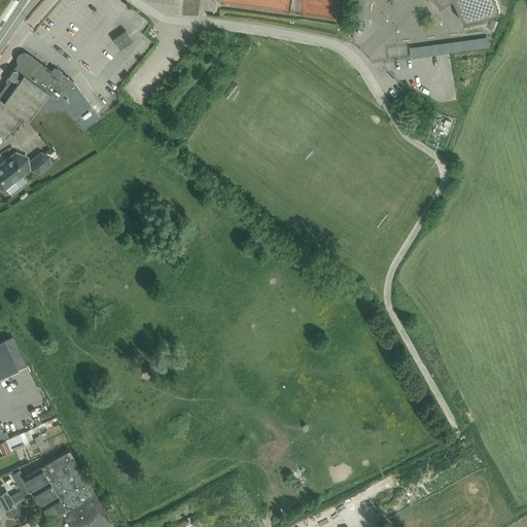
[(434,0),(436,2),(440,7),(452,0),(453,0),(458,10),(462,23),(500,12),(496,0),(434,0)]
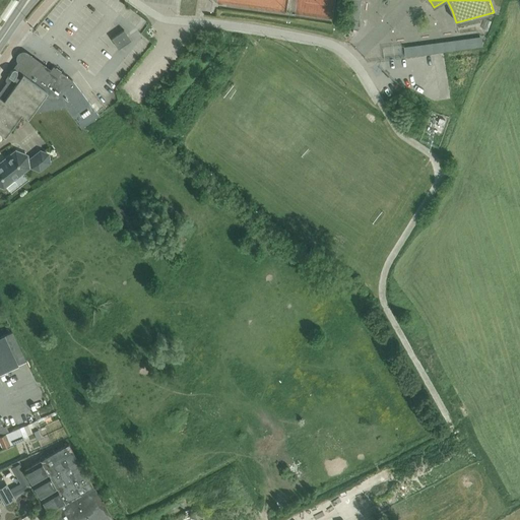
[(112,40),(119,49),(131,41),(124,30),(112,40)]
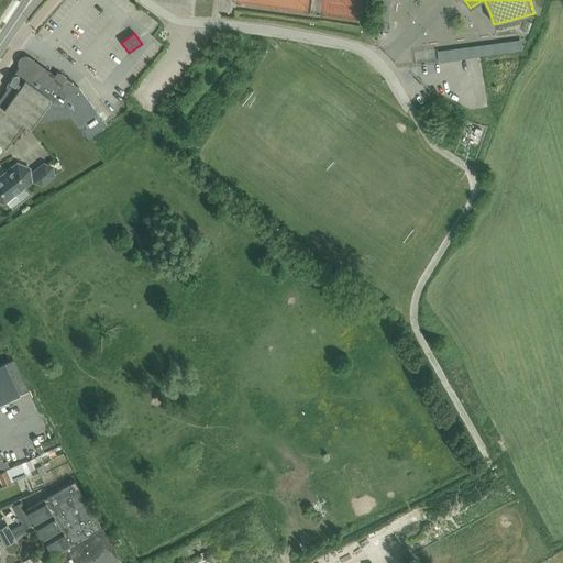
[(88,139),(107,124),(79,87),(57,72),(54,77),(29,59),(17,76),(12,76),(8,81),(11,84),(4,92),(0,98),(0,144),(6,148),(23,123),(30,129),(36,120),(37,121),(70,116),(88,139)]
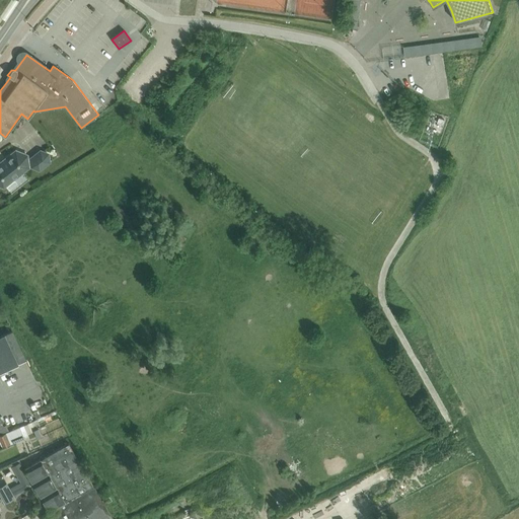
[(16,184),(13,180),(29,167),(39,171),(50,162),(49,153),(40,150),(28,158),(27,154),(15,150),(0,161),(0,187),(3,189),(5,188),(8,191),(16,184)]
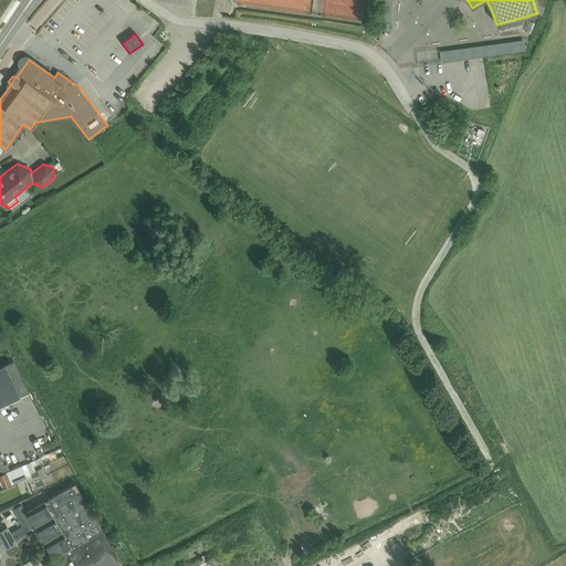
[(4,365),(0,366),(0,407),(20,398),(20,397),(29,394),(13,360),(4,365)]
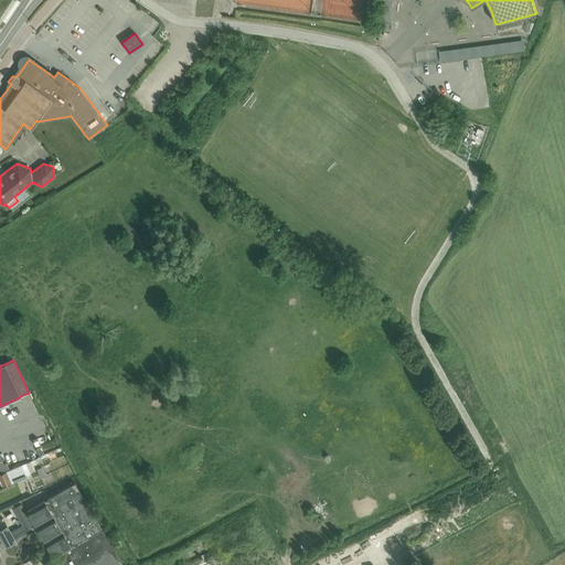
[(13,422),(41,409),(39,404),(11,417),(13,422)]
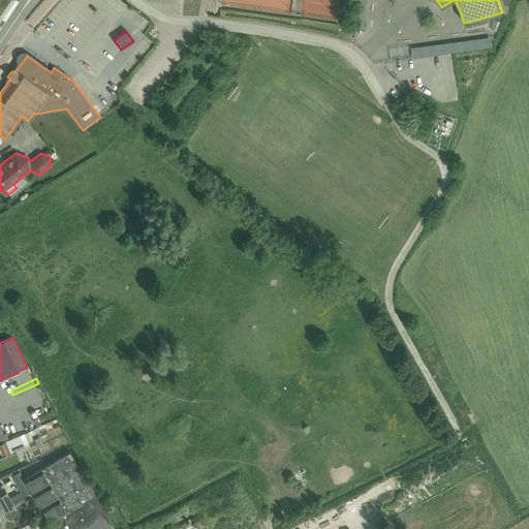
[(6,441),(11,439),(4,422),(0,424),(0,442),(5,441),(6,441)]
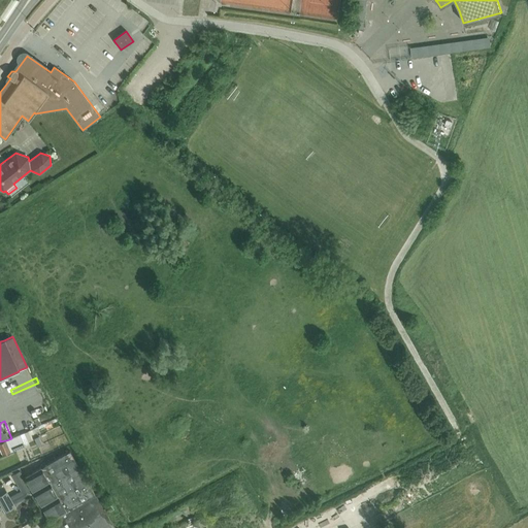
[(6,440),(5,441),(10,452),(24,446),(22,439),(26,437),(24,433),(11,438),(6,440)]
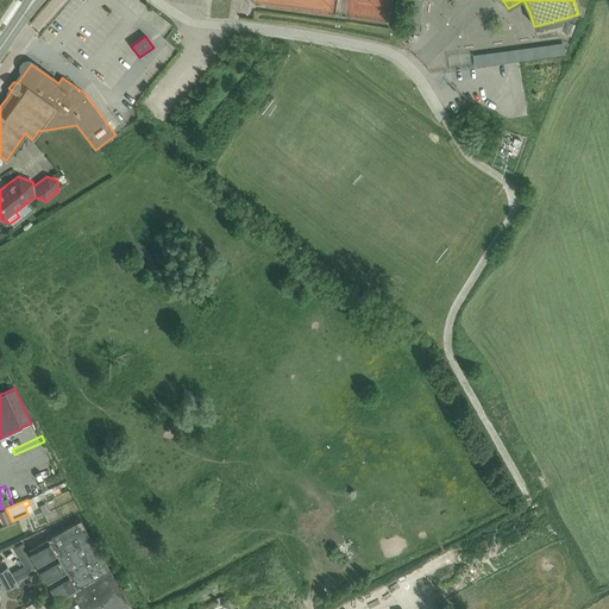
[(6,509),(0,510),(0,519),(2,526),(12,522),(11,521),(12,521),(6,509)]
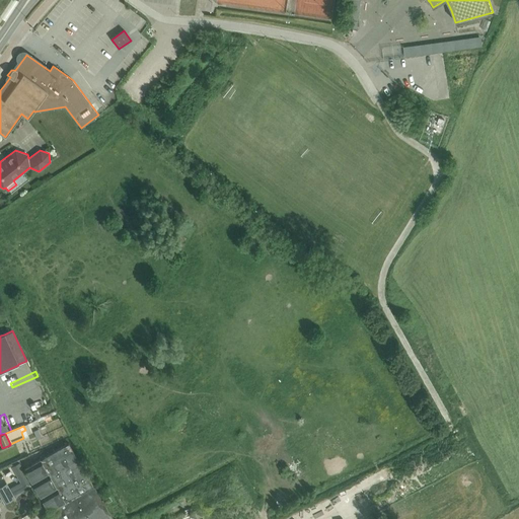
[(13,466),(22,482),(21,485),(11,491),(14,496),(31,486),(18,463),(13,466)]
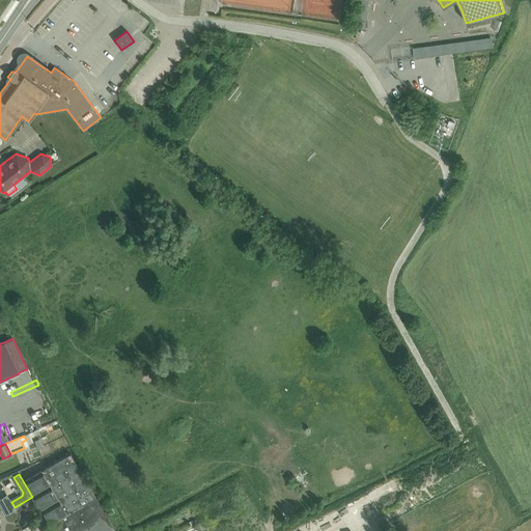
[(0,488),(5,487),(4,482),(11,480),(10,475),(0,477),(0,488)]
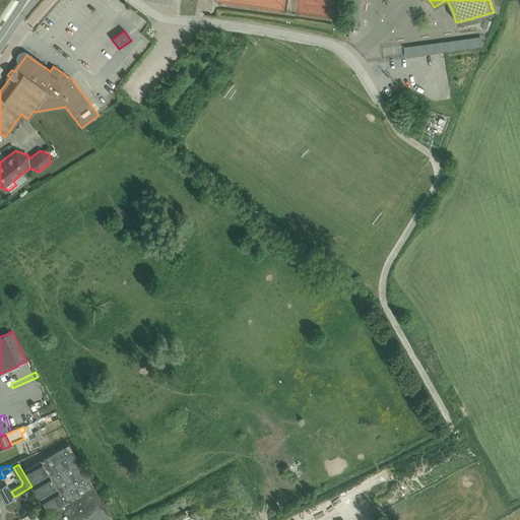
[(0,496),(3,502),(12,497),(6,485),(0,488),(0,496)]
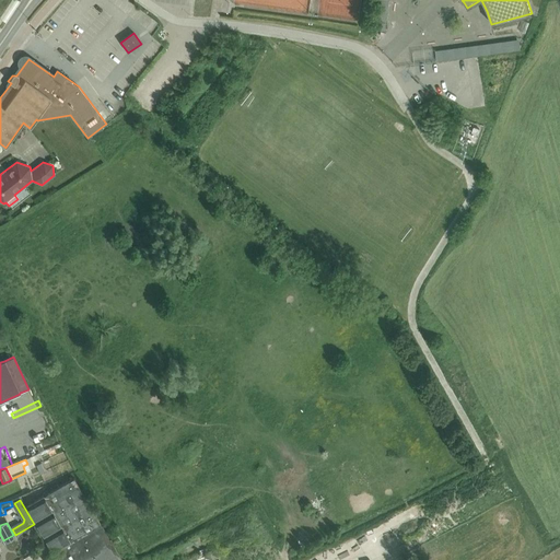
[(61,528),(44,536),(49,548),(67,540),(61,528)]
